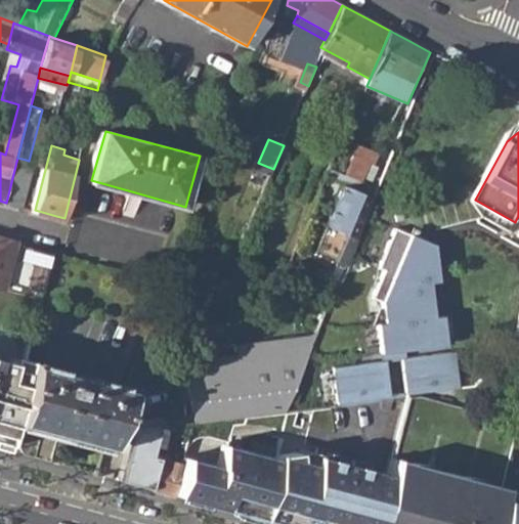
[(361,182),(370,163),(339,149),(331,169),(361,182)]
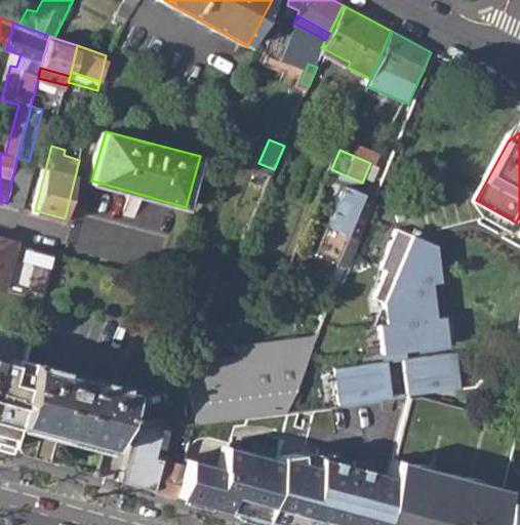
[(25,165),(26,160),(17,158),(6,203),(14,205),(24,208),(35,168),(25,165)]
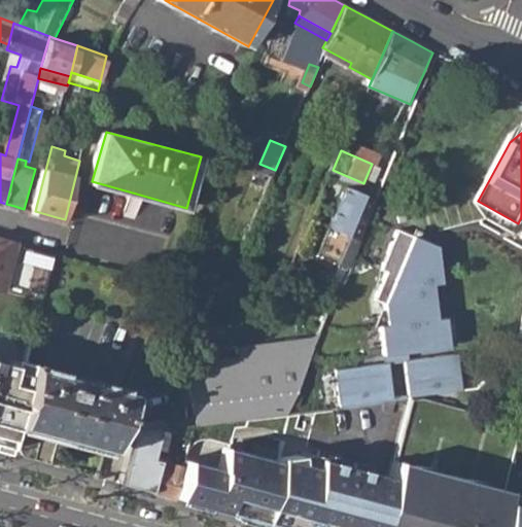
[(320,250),(351,267),(379,201),(349,187),(320,250)]
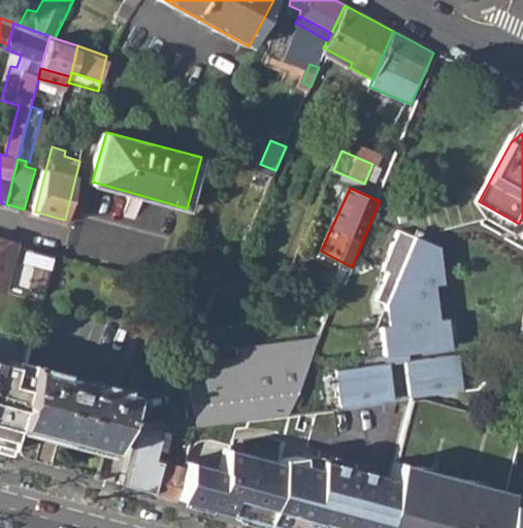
[(424,300),(422,287),(436,285),(433,262),(439,246),(401,230),(385,270),(390,272),(379,301),(387,304),(390,325),(383,326),(387,355),(453,347),(448,312),(433,315),(431,299),(424,300)]
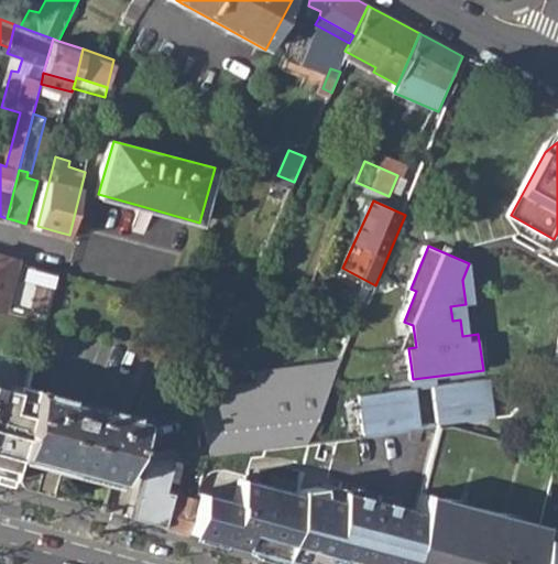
[(0,310),(4,311),(8,296),(3,295),(9,274),(22,278),(26,261),(15,258),(0,253),(0,310)]
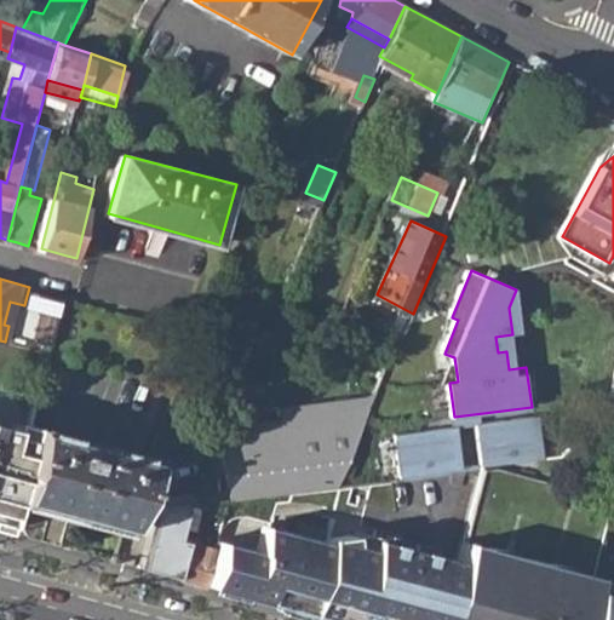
[(515,350),(512,334),(495,337),(498,352),(506,351),(509,369),(526,367),(523,349),(515,350)]
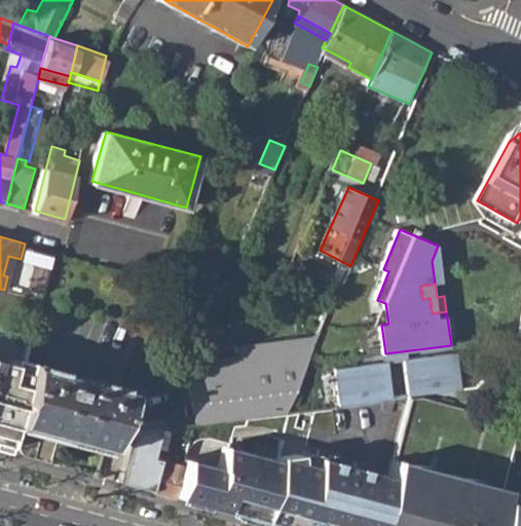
[(36,336),(8,329),(5,344),(32,351),(36,336)]
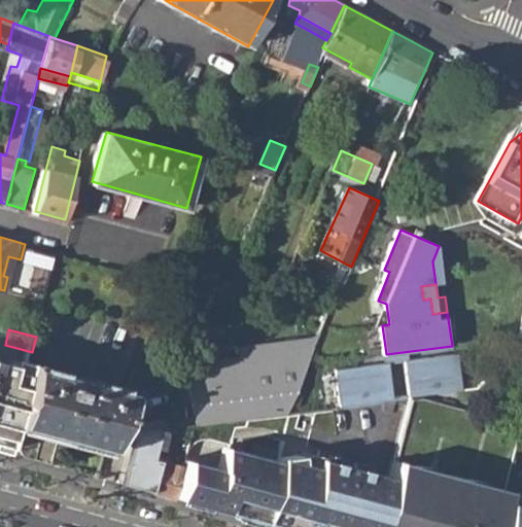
[(193,386),(198,424),(289,413),(321,337),(243,345),(244,356),(196,361),(197,377),(192,377),(193,386)]
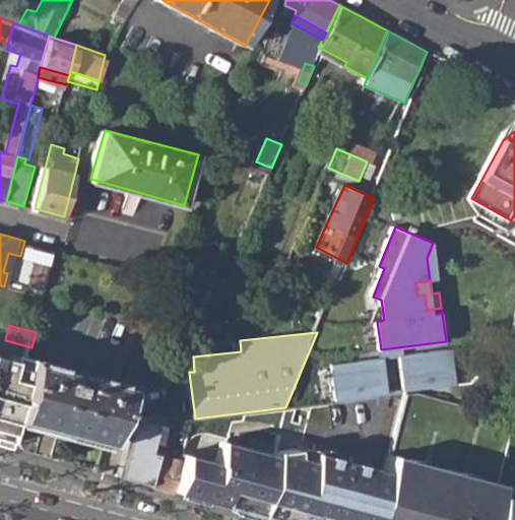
[(0,339),(0,442),(7,445),(15,413),(28,359),(31,347),(5,340),(0,339)]
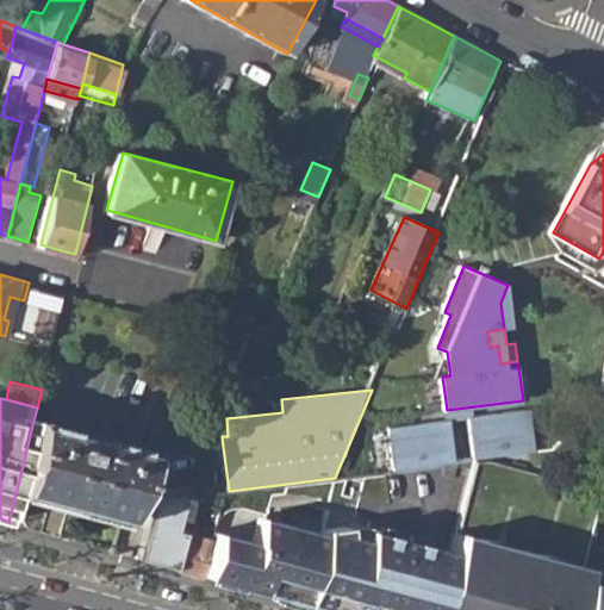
[(479,460),(480,460),(493,459),(540,453),(534,409),(473,417),(479,460)]
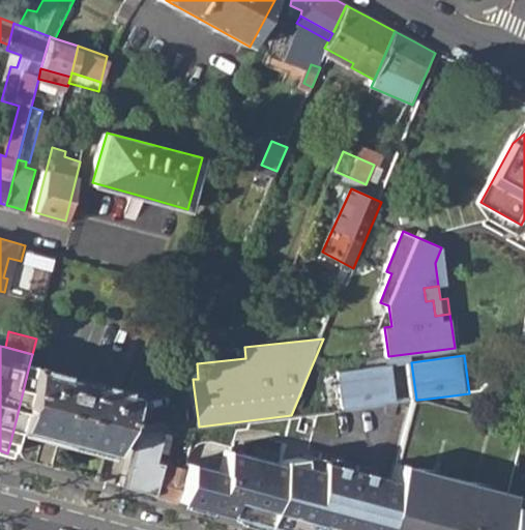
[(29,365),(16,421),(109,448),(133,391),(29,365)]
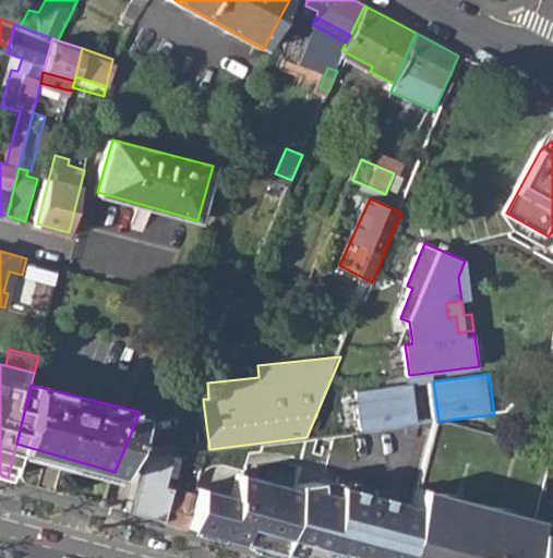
[(364,431),(419,423),(415,386),(359,392),(364,431)]
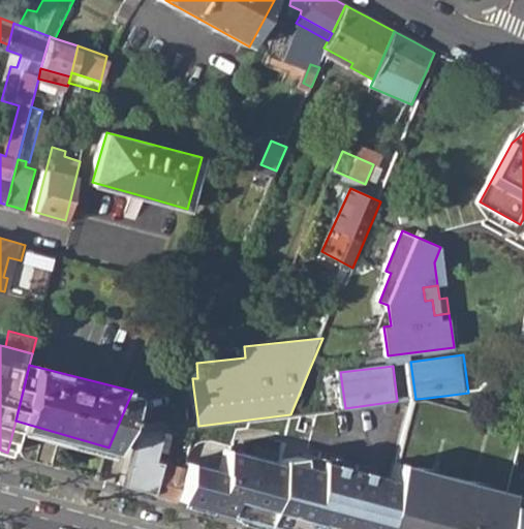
[(417,399),(395,481),(386,516),(381,528),(501,528),(511,496),(523,445),(523,424),(428,398),(417,399)]
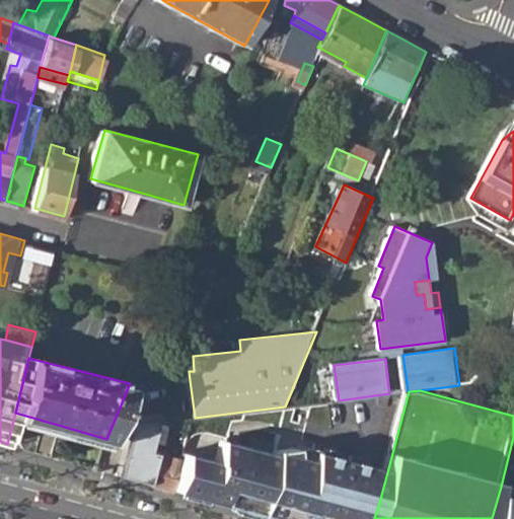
[(141,479),(176,489),(182,466),(168,462),(170,456),(152,451),(160,422),(134,425),(121,474),(141,479)]
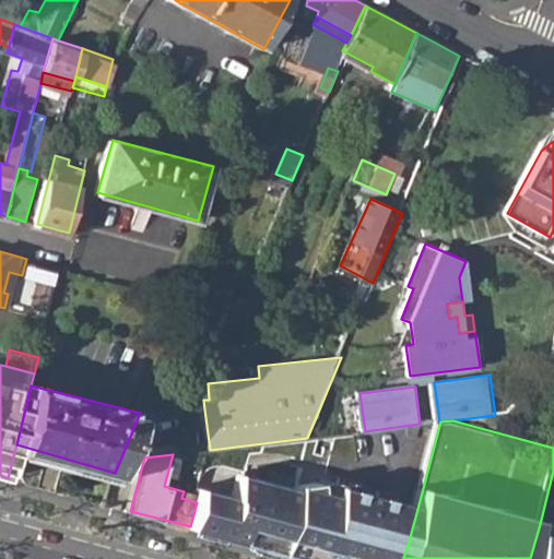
[(219,461),(212,484),(232,489),(238,466),(219,461)]
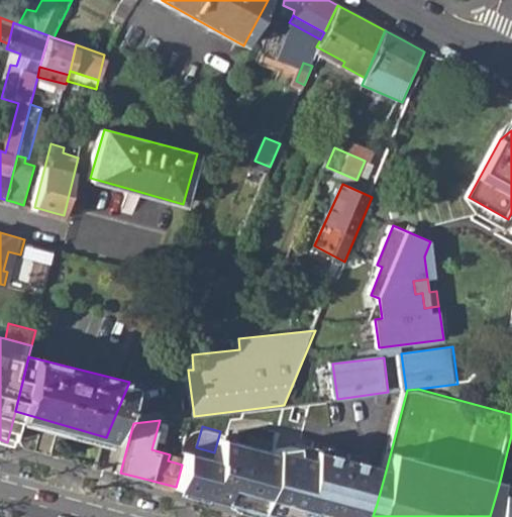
[(241,505),(287,516),(298,516),(299,514),(306,516),(309,516),(373,516),(377,504),(386,471),(313,450),(311,458),(294,453),(294,448),(276,448),(275,453),(221,438),(215,460),(185,452),(182,464),(176,487),(221,499),(226,495),(233,497),(242,499),(241,505)]
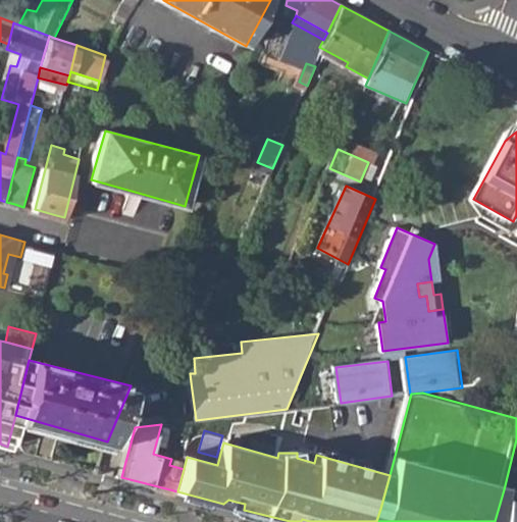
[(516,492),(504,489),(495,521),(516,521),(516,492)]
